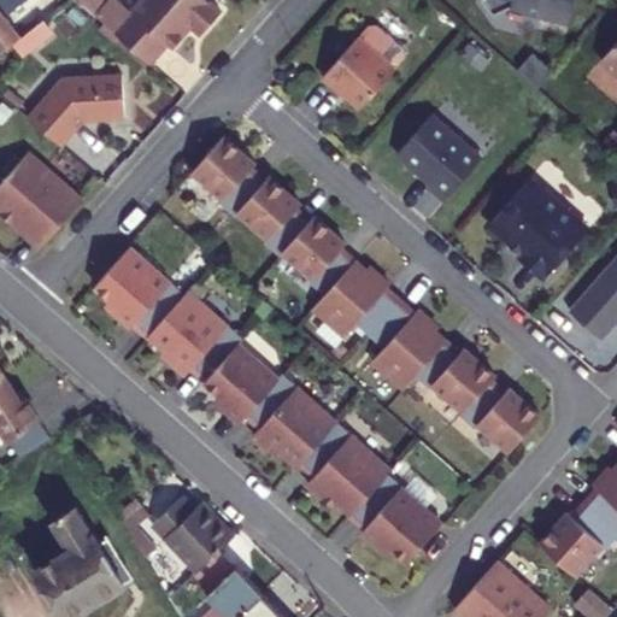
[(105,0),(75,0),(150,66),(166,47),(171,51),(192,29),(200,36),(221,15),(204,0),(144,0),(131,15),(115,0),(112,0),(110,4),(105,0)]
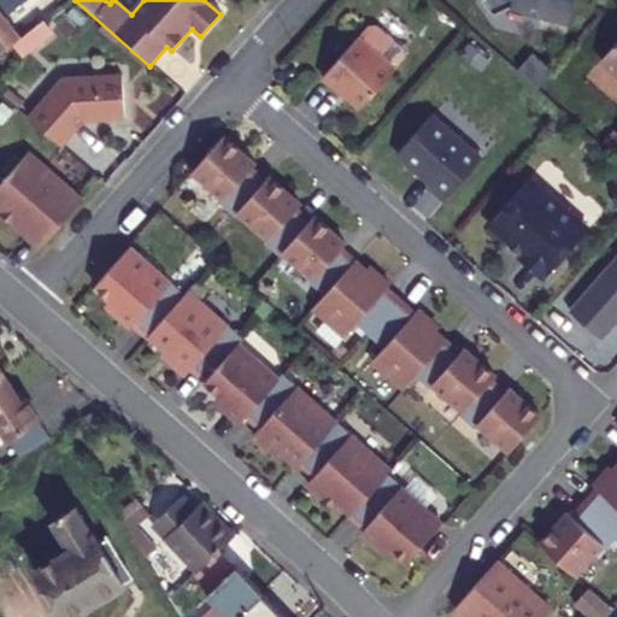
[(486,0),(495,15),(513,9),(570,27),(579,0),(486,0)]
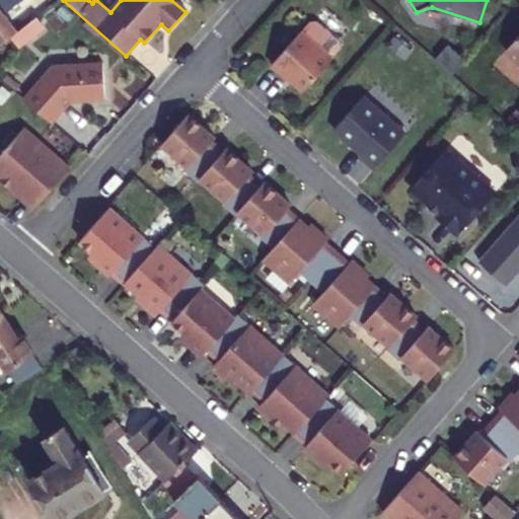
[(0,45),(13,35),(18,30),(0,6),(0,45)]
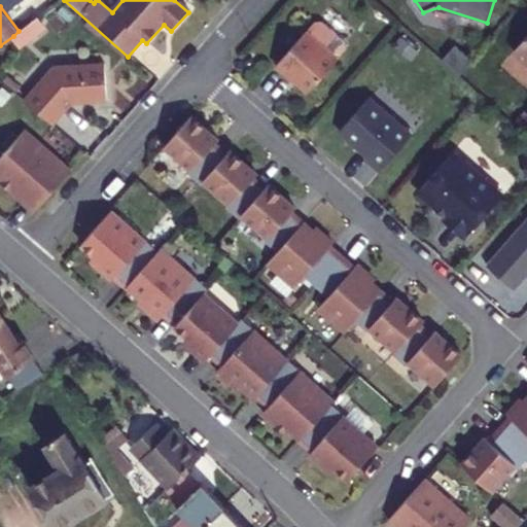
[(41,31),(32,21),(19,31),(13,36),(22,46),(41,31)]
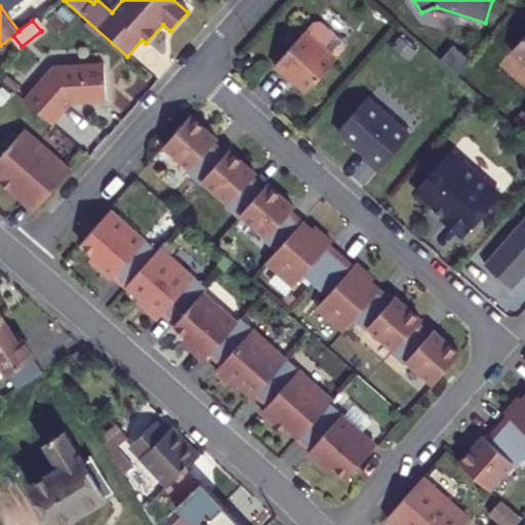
[(278,41),(288,48),(303,29),(292,22),(278,41)]
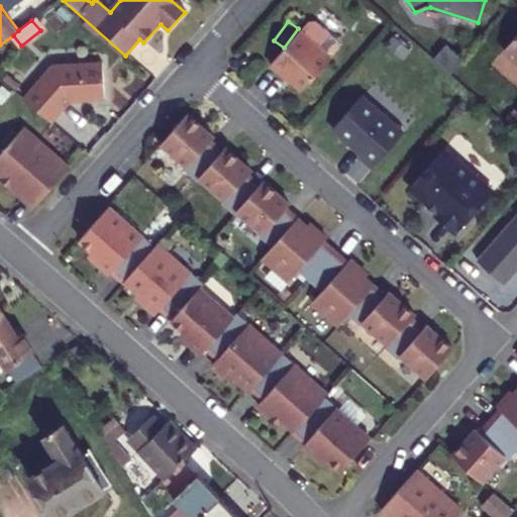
[(300,33),(270,67),(283,78),(283,77),(302,93),(330,61),(328,59),(337,48),(337,43),(315,23),(309,24),(301,34),(300,33)]
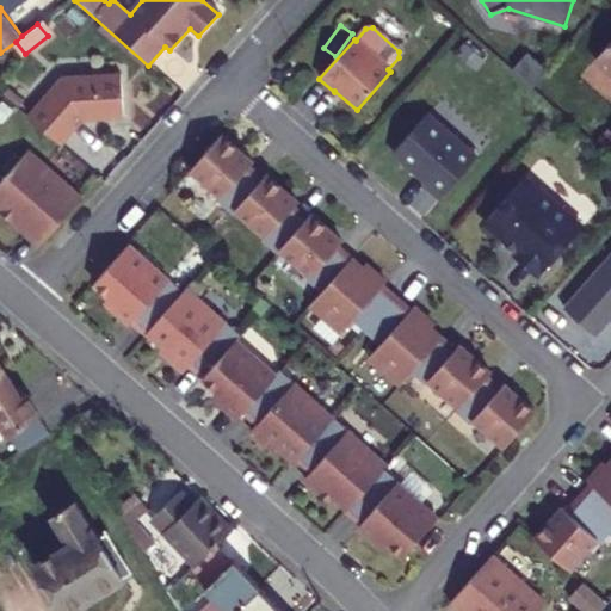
[(610,43),(597,61),(610,73),(610,43)]
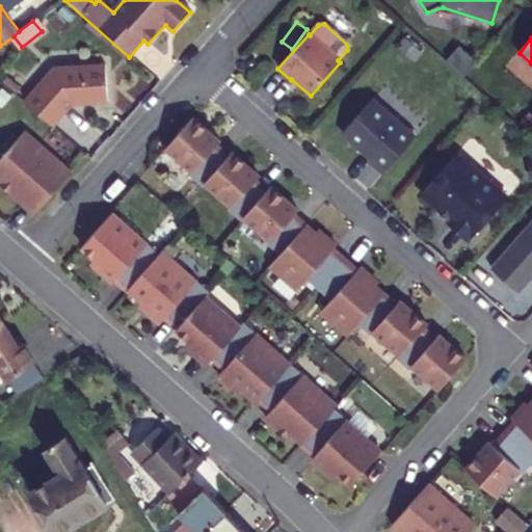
[(52,74),(25,104),(52,129),(73,105),(82,104),(82,106),(105,105),(103,70),(52,74)]
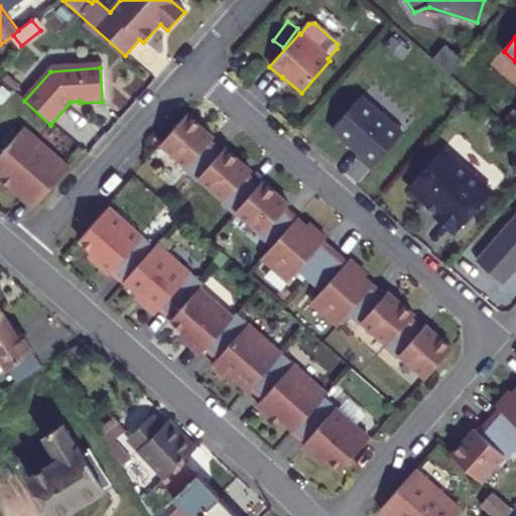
[(363,95),(404,128),(412,118),(371,85),(363,95)]
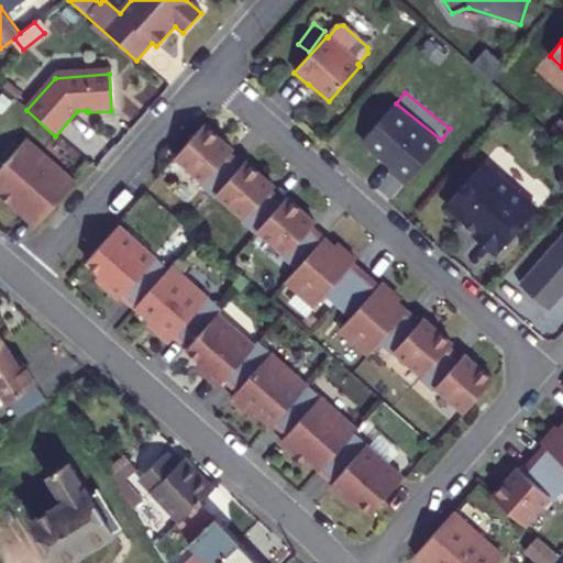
[(439,146),(394,107),(361,143),(393,170),(390,173),(405,185),(439,146)]
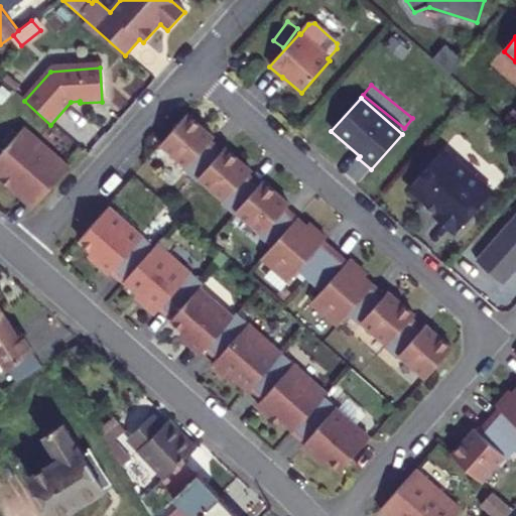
[(187,114),(160,144),(185,165),(182,167),(196,179),(198,176),(223,199),(221,202),(234,213),(236,210),(261,232),(258,235),(271,245),(260,256),(287,280),(296,268),(308,279),(320,289),(310,300),(337,324),(347,312),(359,323),(361,320),(386,343),(384,345),(397,357),(399,354),(424,376),(452,346),(424,323),(421,327),(410,316),(413,312),(387,289),(384,293),(372,283),(358,270),(360,267),(349,257),(347,260),(335,250),(323,239),(326,236),(313,226),(310,229),(296,216),(284,206),(288,202),(262,179),(258,183),(247,172),(250,169),(224,146),(221,149),(210,140),(213,136),(187,114)]
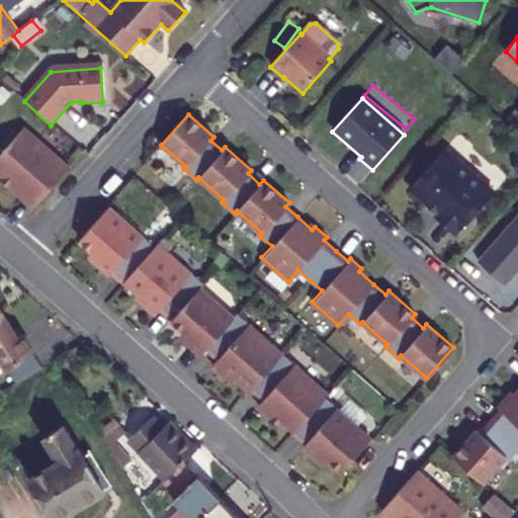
[(9,186),(33,206),(69,167),(23,126),(0,153),(0,171),(12,182),(9,186)]
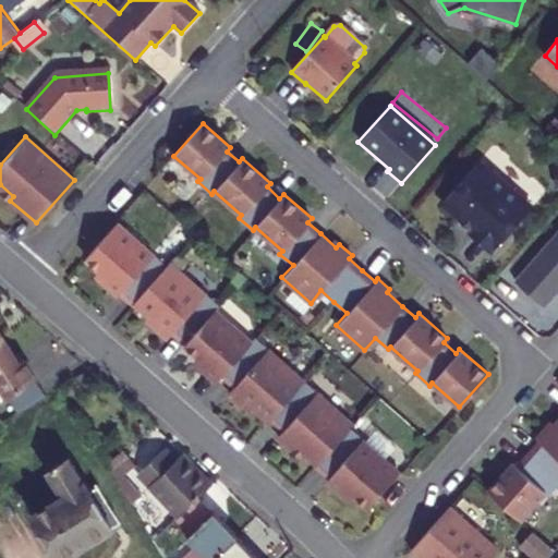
[(478,162),(441,205),(460,220),(461,219),(472,229),(466,234),(490,255),(531,209),(507,187),(505,190),(494,181),(497,179),(478,162)]
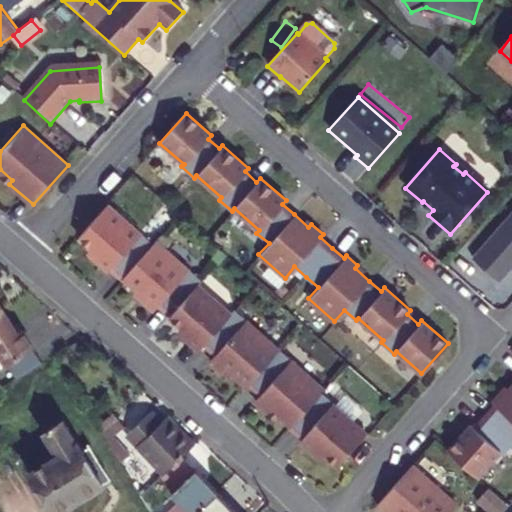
[(109,202),(80,234),(100,252),(97,256),(110,268),(111,266),(123,277),(124,276),(143,293),(141,296),(154,309),(159,304),(170,314),(169,314),(191,334),(188,339),(203,352),(208,347),(219,357),(214,362),(228,374),(230,371),(250,389),(252,387),(264,397),(259,402),(272,414),(275,412),(294,429),(293,430),(305,441),(304,443),(317,454),(321,450),(337,464),(366,432),(321,392),(324,389),(279,349),(235,310),(232,312),(231,311),(199,282),(201,280),(156,239),(154,242),(109,202)]
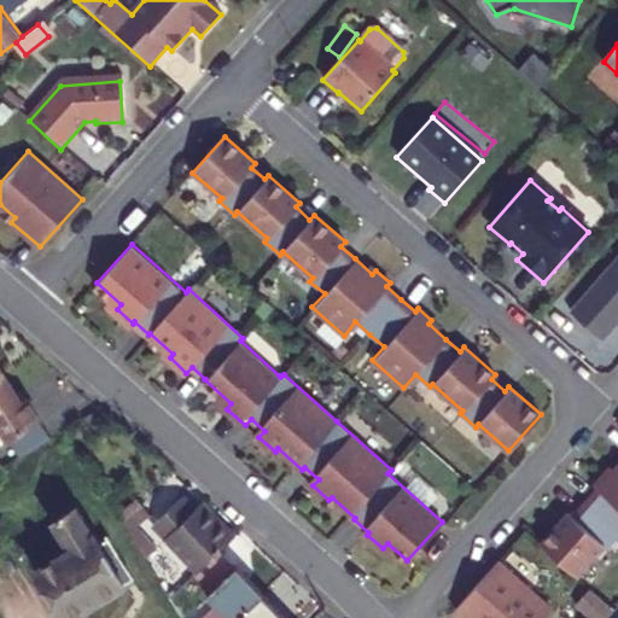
[(617,254),(567,312),(600,340),(617,319),(617,254)]
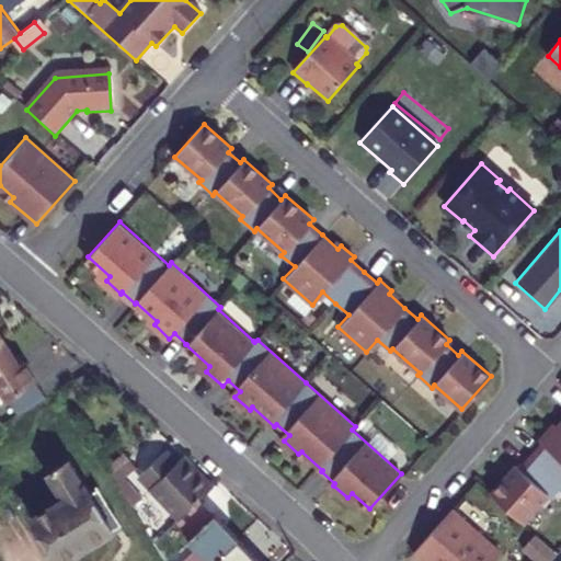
[(22,368),(8,342),(0,345),(0,390),(1,389),(8,401),(37,385),(26,366),(22,368)]
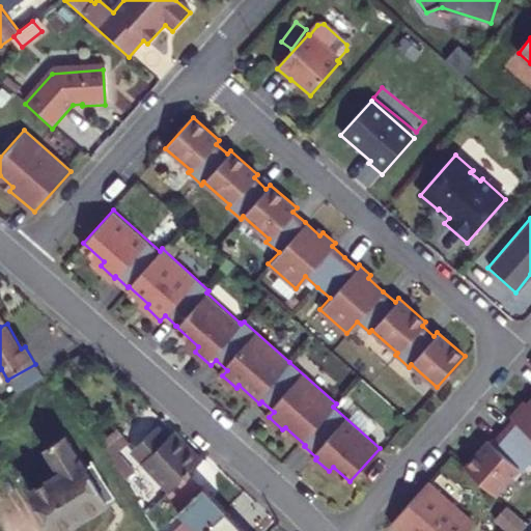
[(530,397),(521,410),(518,407),(507,419),(510,422),(488,445),(485,441),(460,469),(493,498),(516,471),(519,473),(530,458),(530,397)]
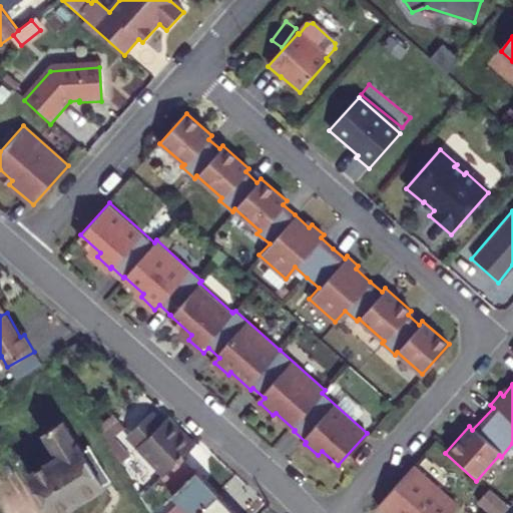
[(164,478),(197,447),(170,419),(163,425),(152,414),(126,439),(164,478)]
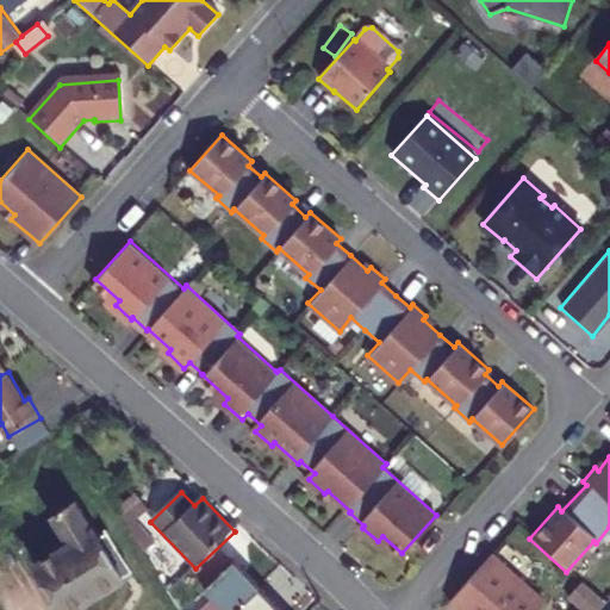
[(80,500),(55,516),(70,543),(38,562),(66,609),(74,609),(126,578),(111,554),(120,547),(111,531),(103,537),(80,500)]
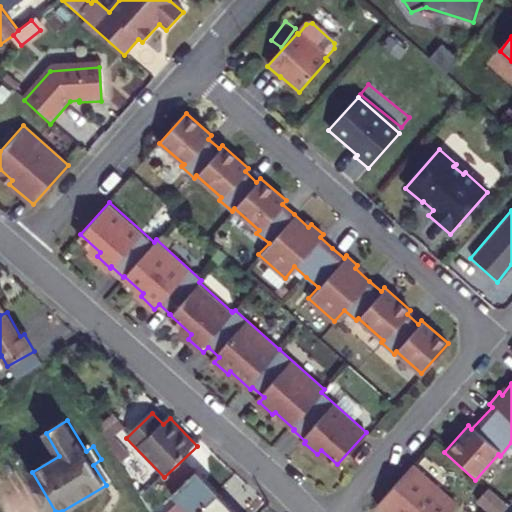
[(239,511),(201,471),(188,458),(165,481),(176,493),(162,507),(167,511),(239,511)]
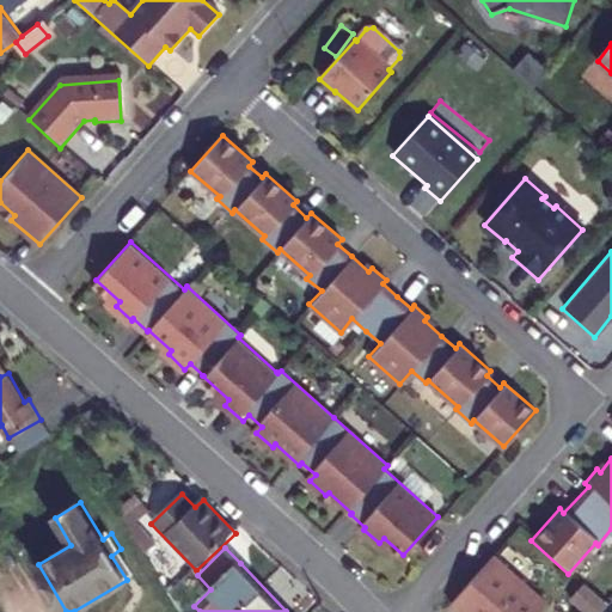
[(121,549),(111,556),(127,580),(136,574),(121,549)]
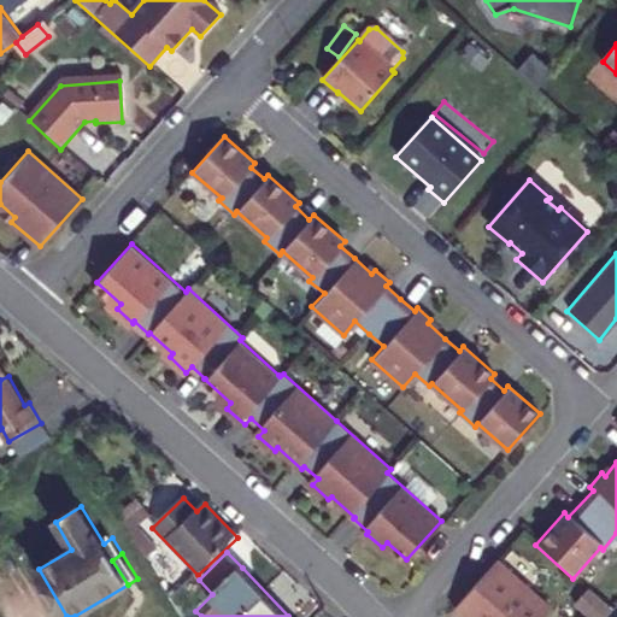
[(494,560),(453,606),(465,616),(540,616),(548,609),(494,560)]
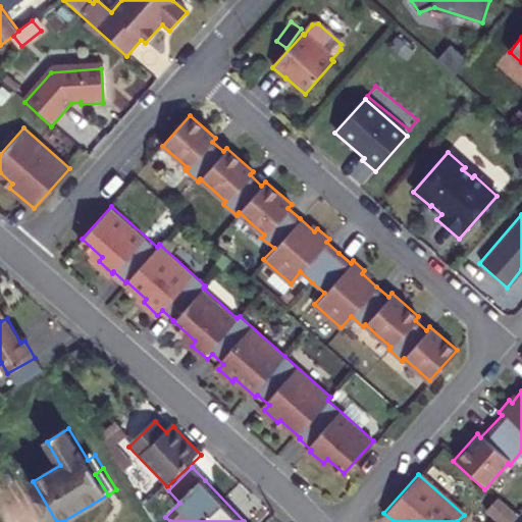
[(494,521),(510,521),(514,518),(499,505),(487,515),(494,521)]
